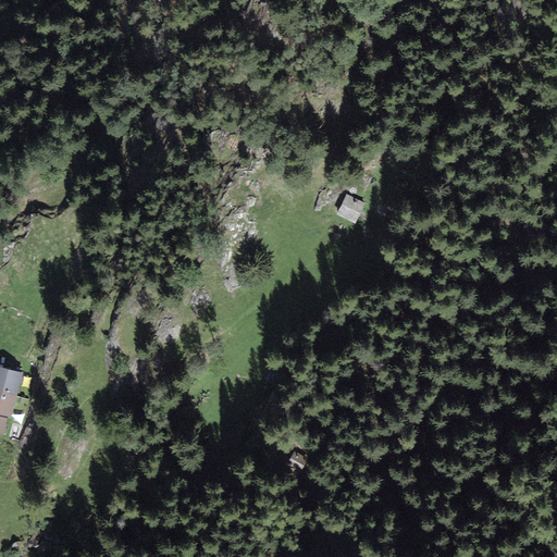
[(364,203),(348,196),(338,214),(355,223),(364,203)]
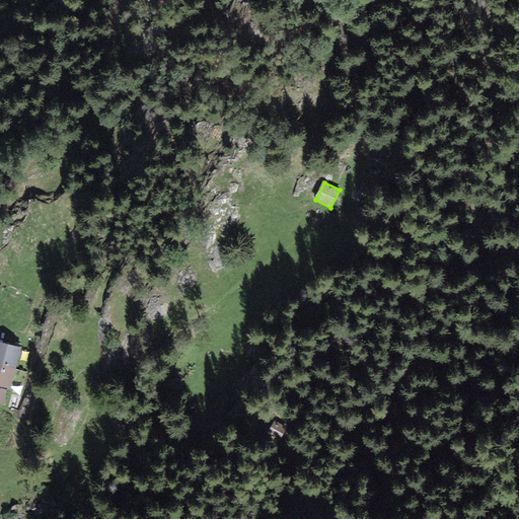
[(360,199),(362,195),(355,191),(352,197),(359,201),(360,199)]
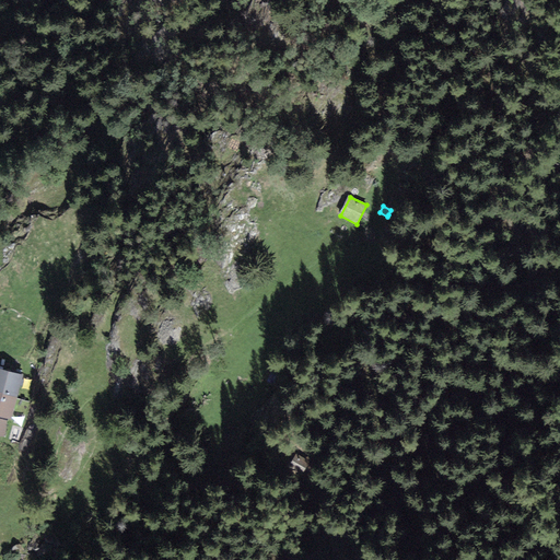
[(21,377),(0,371),(0,393),(15,398),(21,377)]
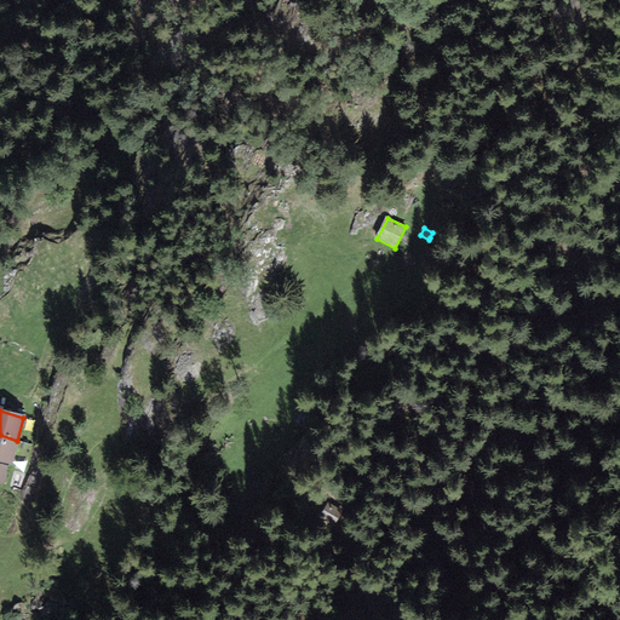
[(0,460),(11,464),(17,441),(0,435),(0,460)]
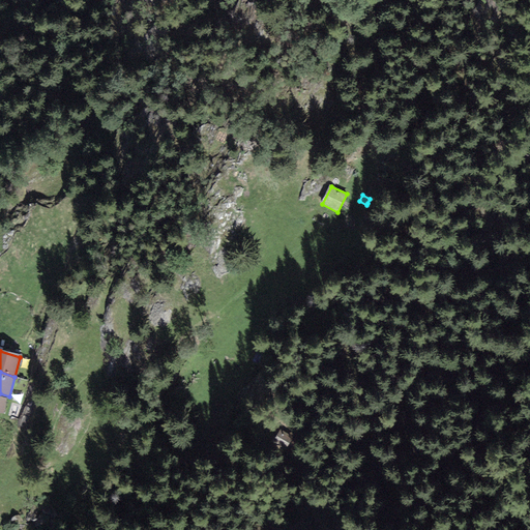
[(292,437),(281,431),(274,442),(286,448),(292,437)]
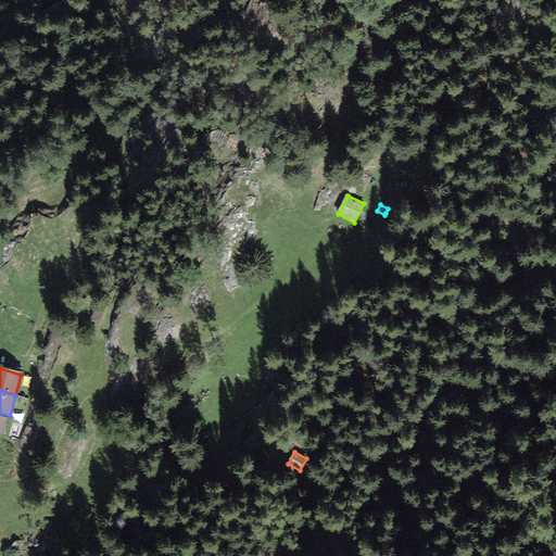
All buildings are outlined.
